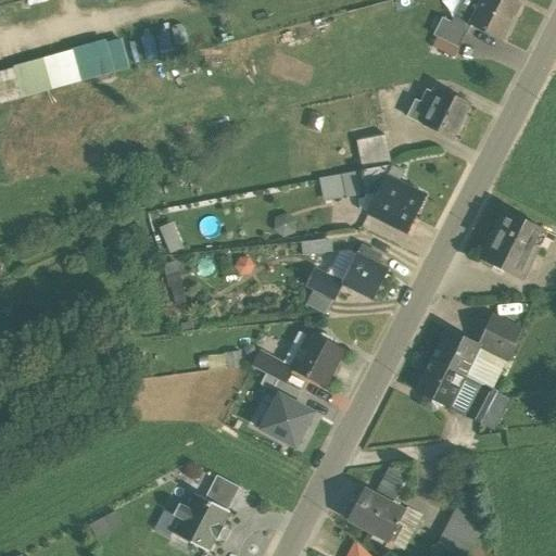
[(519,8),(503,0),(481,0),(478,9),(467,28),(500,46),(519,8)]
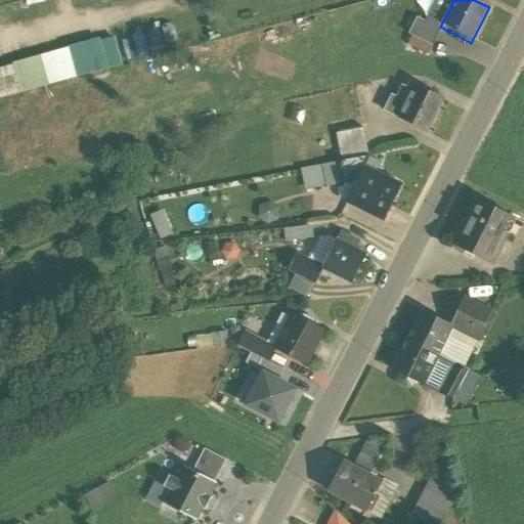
[(96,69),(123,60),(115,35),(88,43),(96,69)]
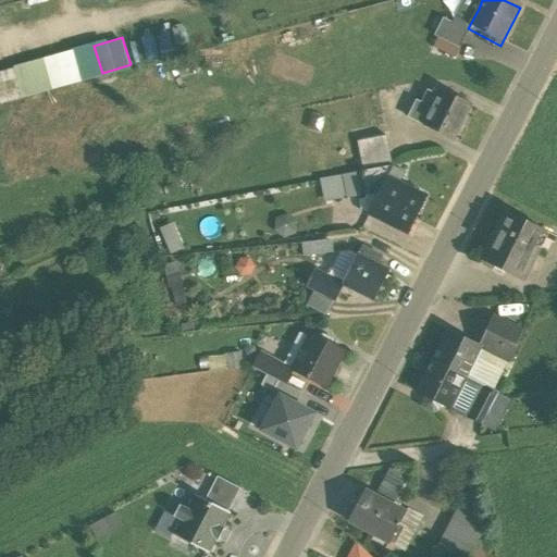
[(74,48),(13,65),(22,97),(83,79),(74,48)]
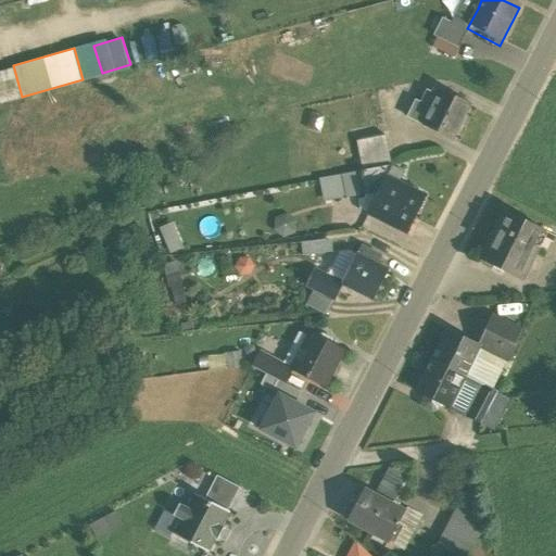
[(438,97),(427,91),(420,104),(416,102),(408,118),(422,126),(438,97)]
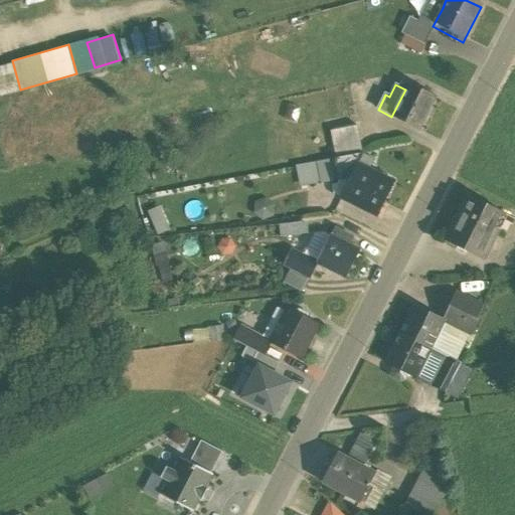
[(436,100),(407,86),(405,90),(391,117),(420,131),(436,100)]
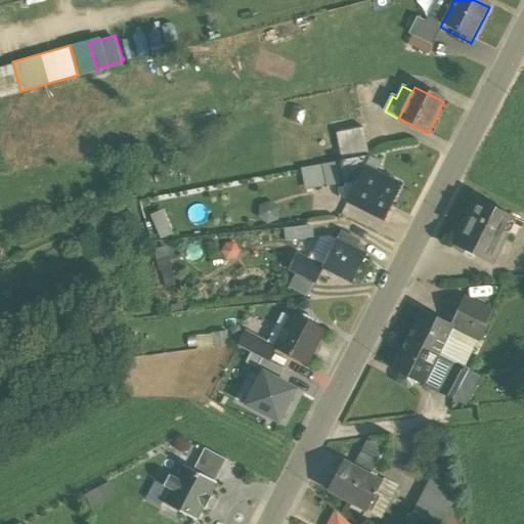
[(338,134),(342,162),(368,157),(363,128),(338,134)]
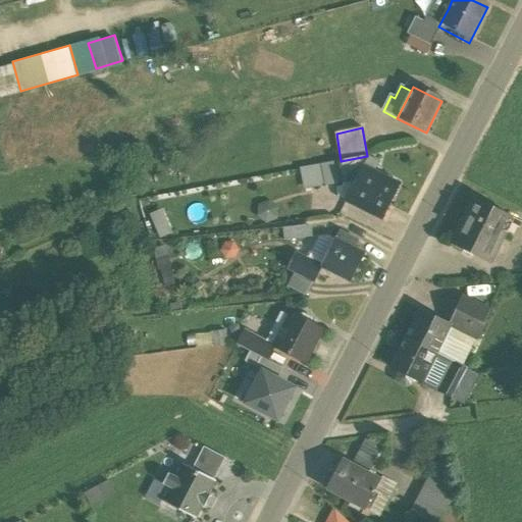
[(363,168),(373,173),(378,161),(367,156),(341,161),(321,165),(325,186),(337,184),(336,179),(343,178),(359,174),(363,168)]
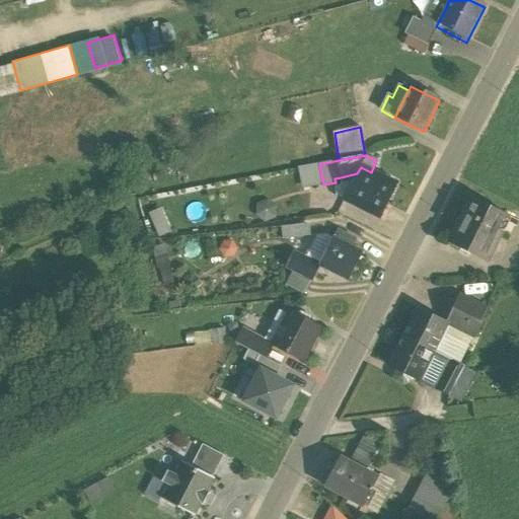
[(357,173),(345,200),(381,217),(396,184),(371,172),(361,167),(357,173)]
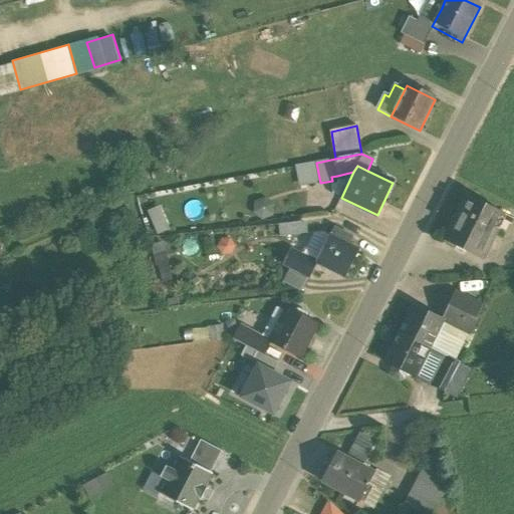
[(333,194),(341,198),(353,172),(337,176),(337,185),(332,186),(333,194)]
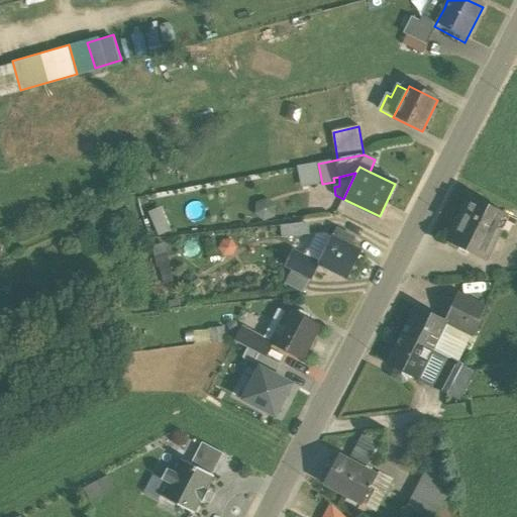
[(506,214),(472,197),(448,243),(486,263),(501,231),(498,230),(506,214)]
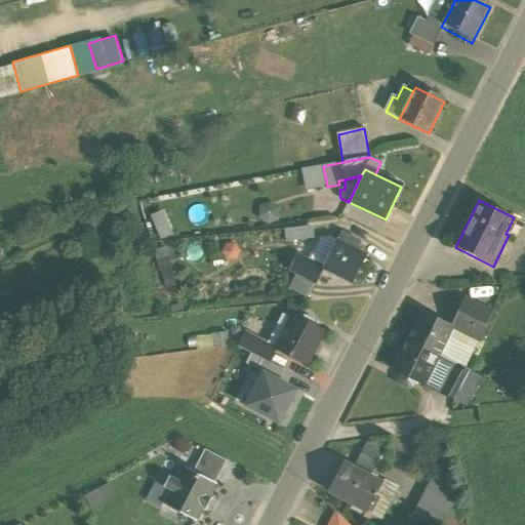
[(164,208),(152,213),(160,238),(173,233),(164,208)]
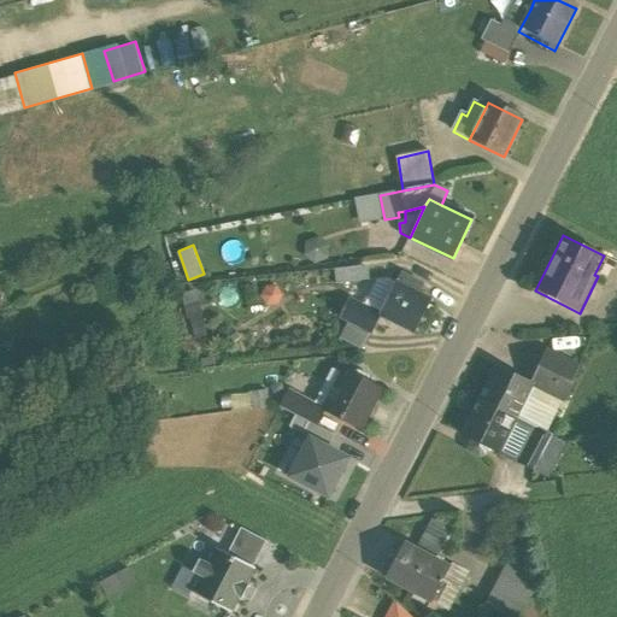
[(357,270),(334,272),(335,285),(358,282),(357,270)]
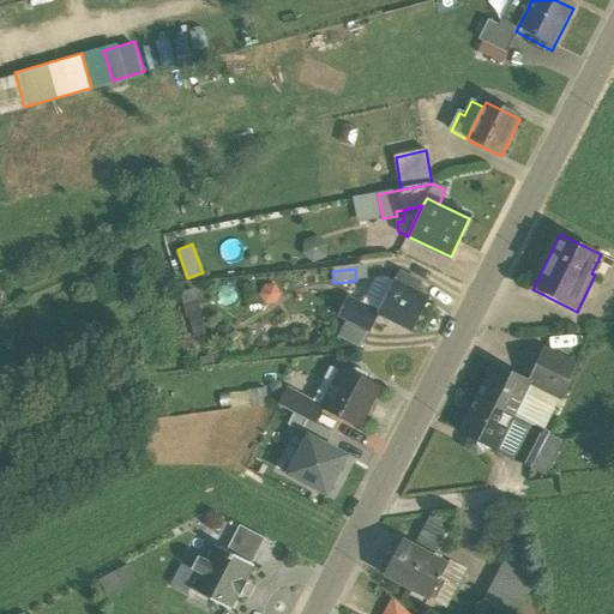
[(420,282),(398,272),(393,281),(416,292),(420,282)]
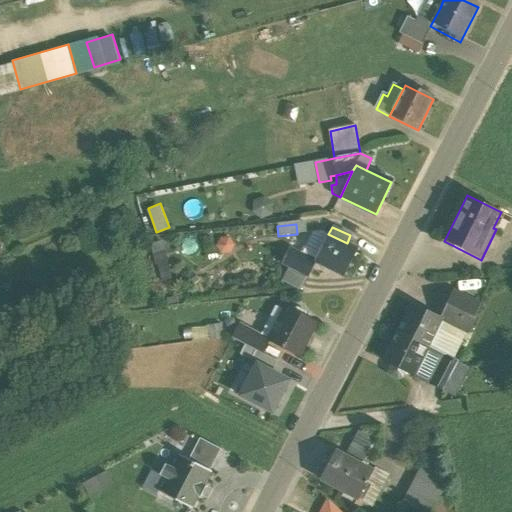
[(347,243),(328,234),(315,262),(316,263),(344,276),(358,248),(347,243)]
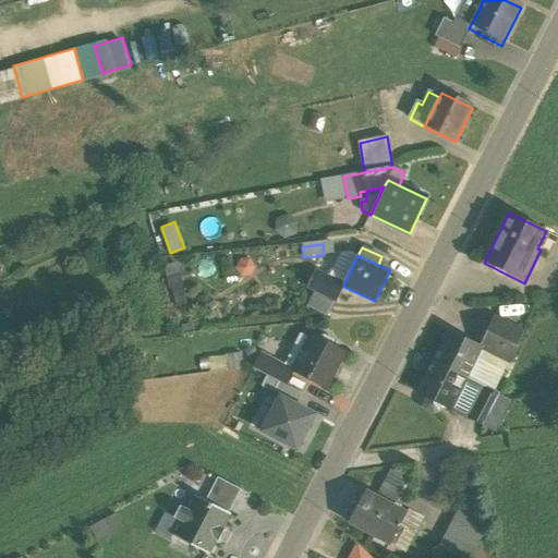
[(177,261),(160,266),(172,305),(189,301),(177,261)]
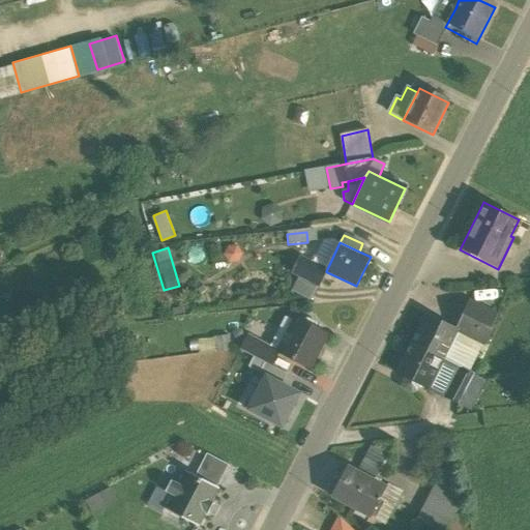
[(326,271),(299,259),(293,273),(321,287),(327,272),(326,271)]
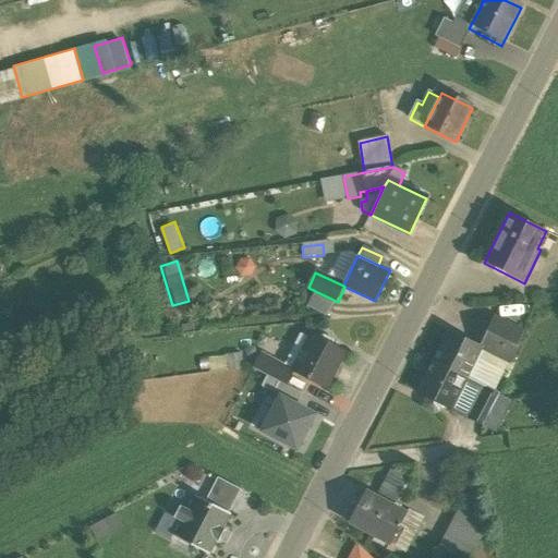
[(523,335),(496,320),(483,347),(483,348),(510,361),(523,335)]
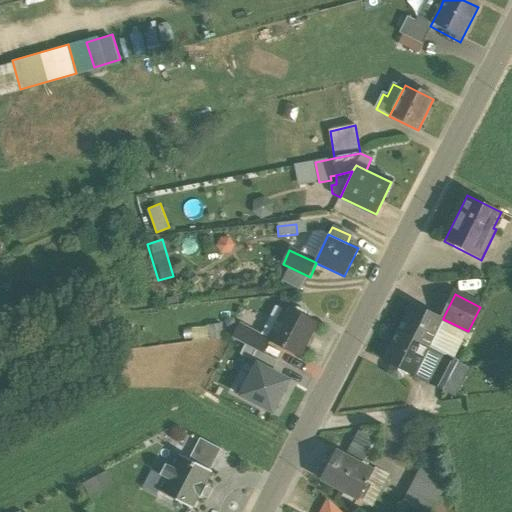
[(443,318),(412,303),(398,332),(429,347),(443,319),(443,318)]
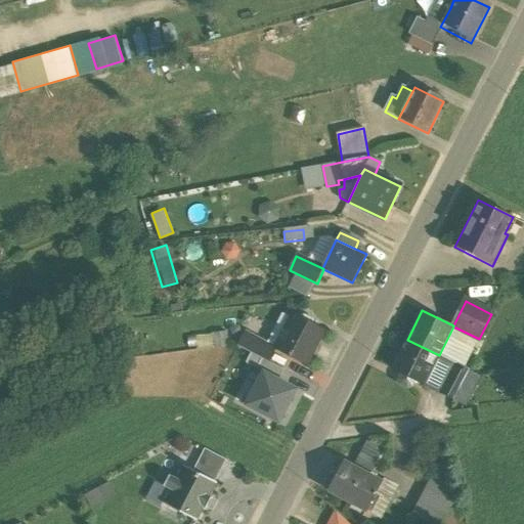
[(324,331),(295,314),(276,348),(275,349),(277,350),(305,365),(324,331)]
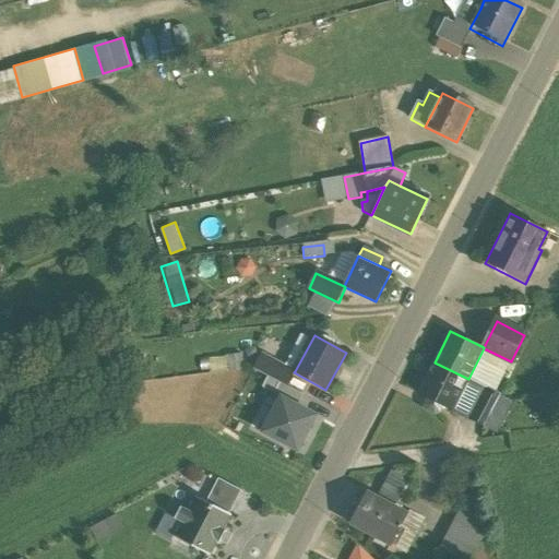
[(263,354),(256,368),(266,373),(274,359),(263,354)]
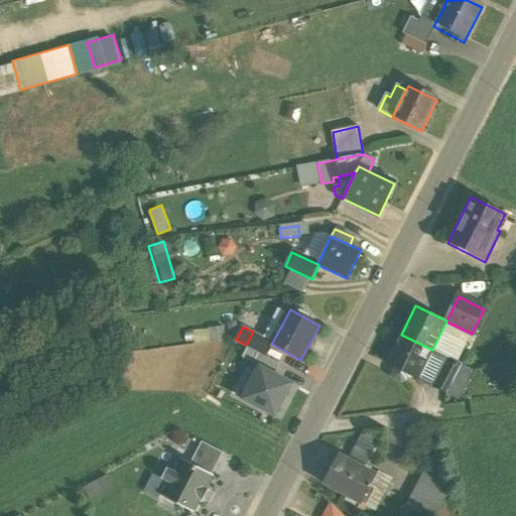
[(272,343),(253,332),(246,345),(248,347),(267,357),(273,345),(271,344),(272,343)]
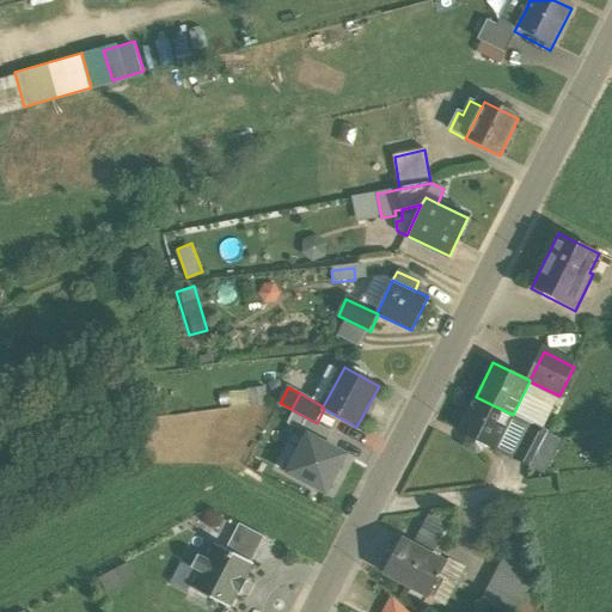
[(513,415),(476,397),(458,432),(469,438),(465,445),(467,450),(476,453),(481,452),(484,444),(496,450),(513,416),(513,415)]
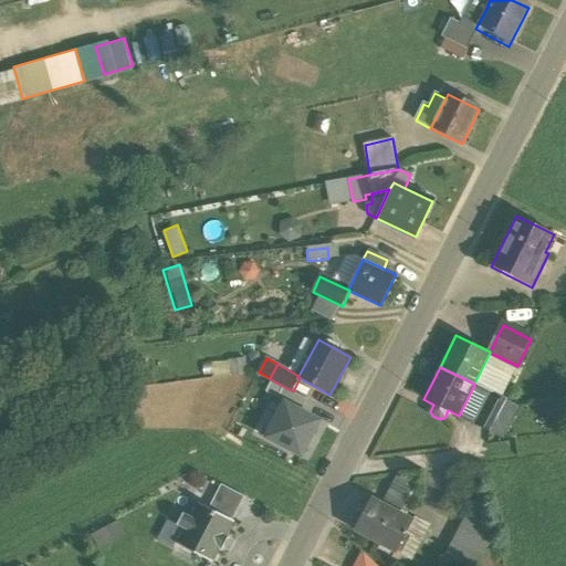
[(293,391),(272,380),(265,394),(286,405),(300,411),(307,399),(293,391)]
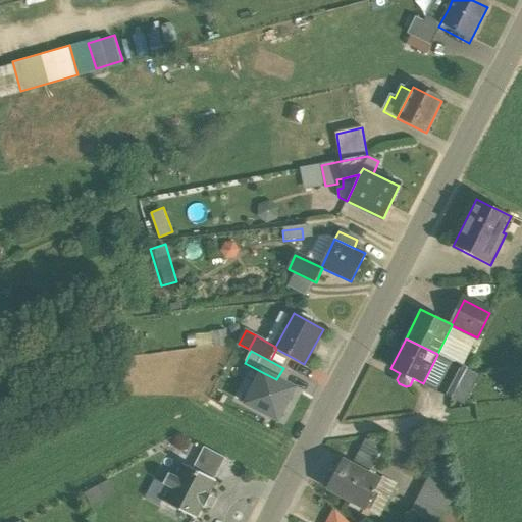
[(454,363),(437,355),(423,383),(440,392),(454,363)]
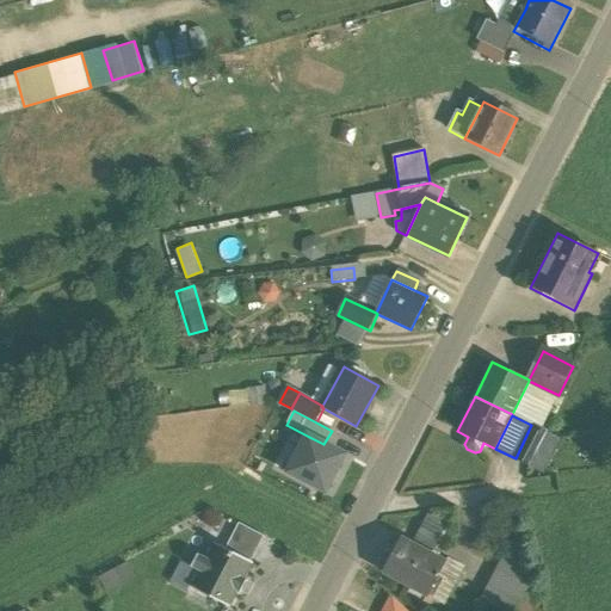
[(548,433),(531,425),(516,458),(531,467),(548,433)]
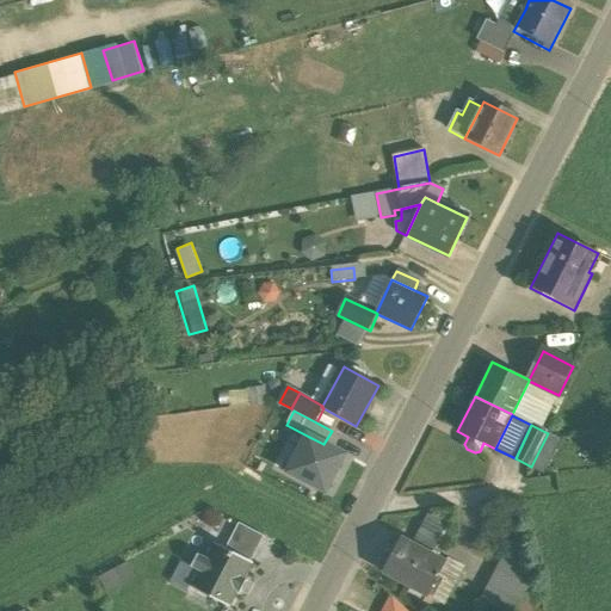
[(323,444),(309,437),(290,474),(325,493),(345,455),(323,444)]
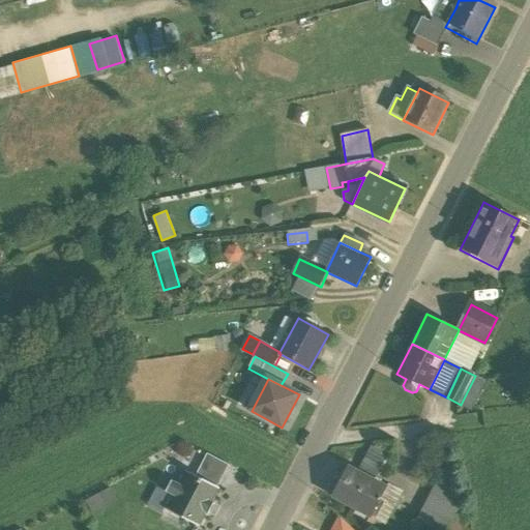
[(208,454),(196,476),(218,488),(230,466),(208,454)]
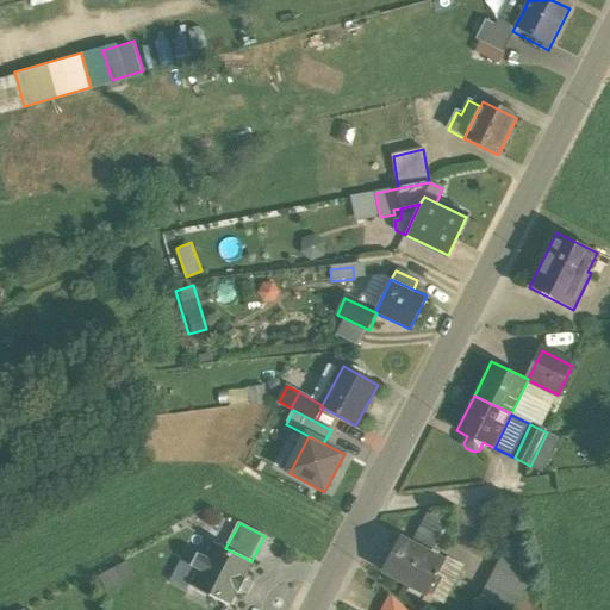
[(443,562),(424,552),(425,549),(403,537),(386,568),(429,590),(443,562)]
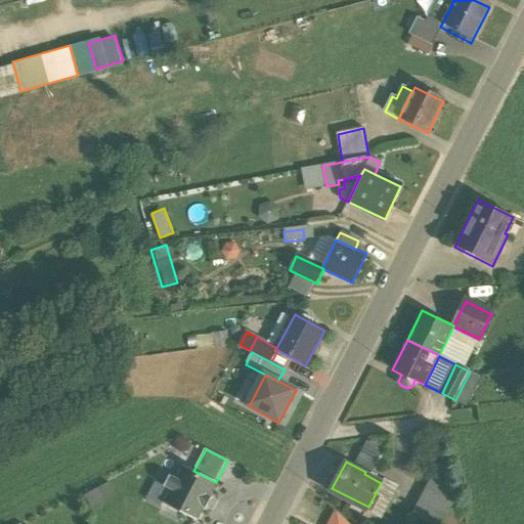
[(216,483),(216,482),(193,471),(183,466),(176,479),(169,475),(164,485),(170,489),(163,503),(197,521),(204,507),(206,508),(211,497),(209,496),(216,483)]
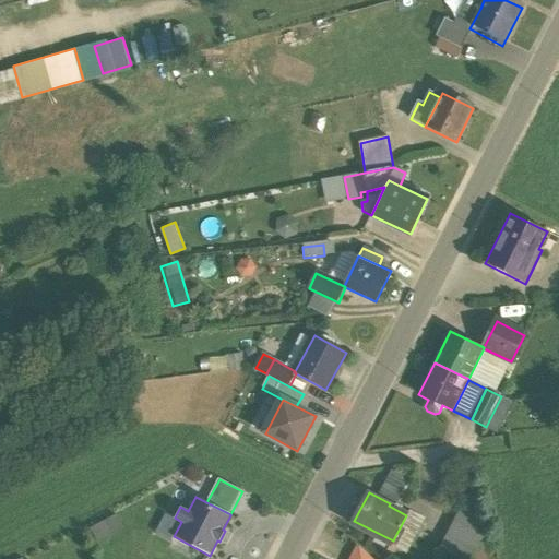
[(483,537),(454,522),(439,549),(456,558),(468,558),(474,550),(476,550),(483,537)]
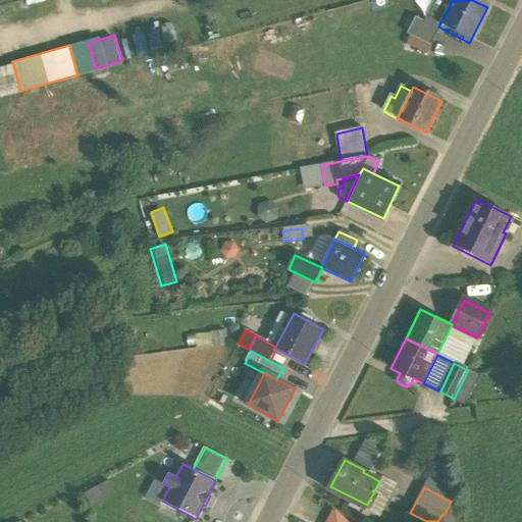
[(346,521),(336,513),(330,521),(346,521)]
